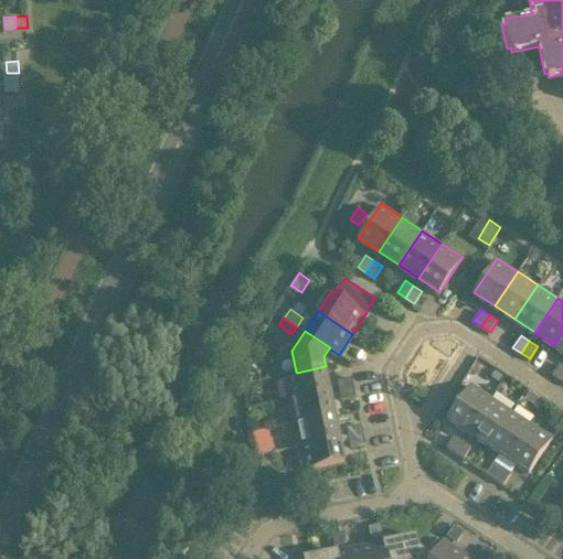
[(562,363),(561,362),(553,373),(561,378),(562,376),(562,363)]
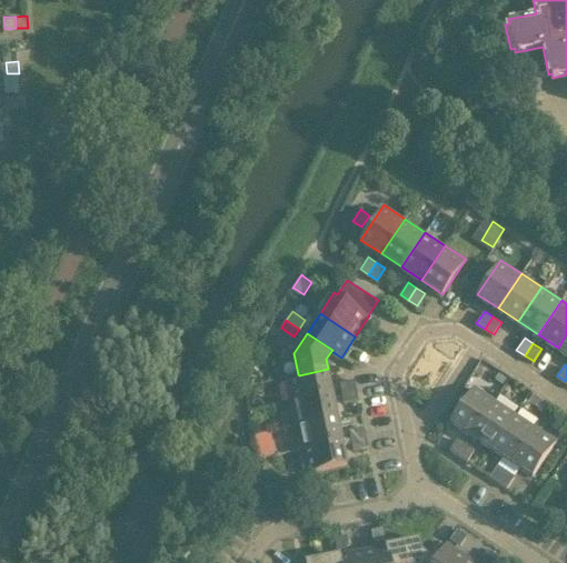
[(287,376),(292,401),(332,392),(328,369),(299,375),(298,374),(287,376)]
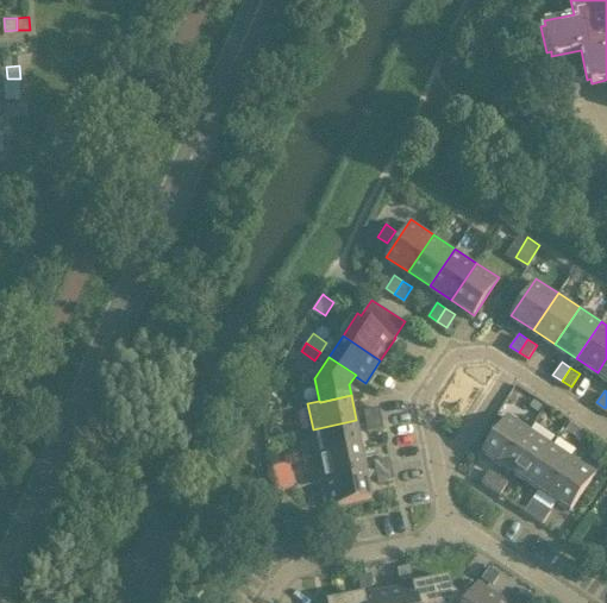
[(530,406),(537,410),(543,402),(534,397),(530,406)]
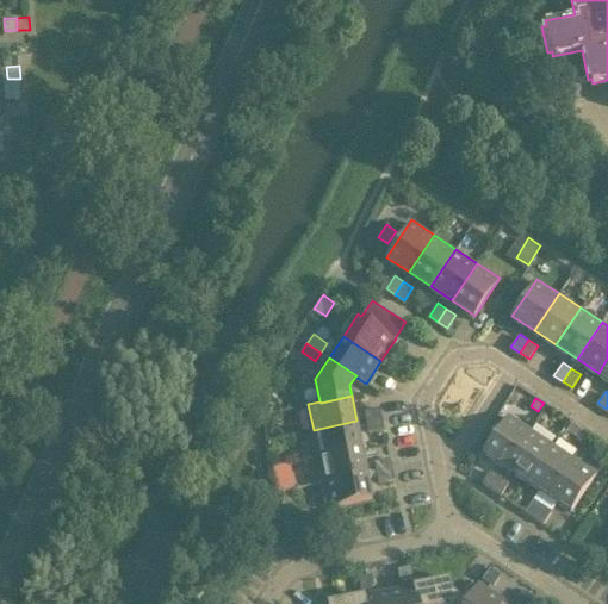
[(366,409),(367,419),(383,416),(380,405),(366,409)]
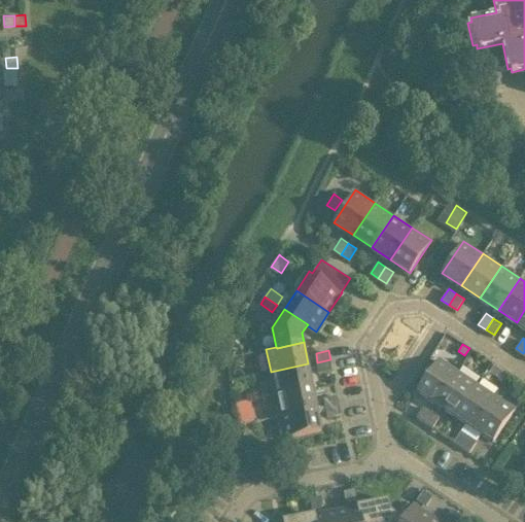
[(438,403),(458,371),(439,357),(418,390),(438,403)]
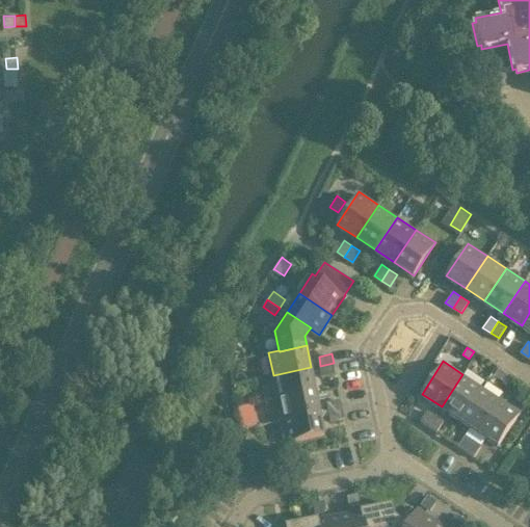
[(336,372),(334,363),(320,366),(322,375),(336,372)]
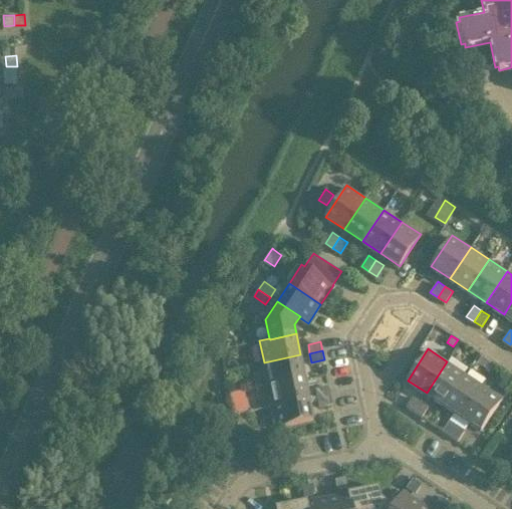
[(268,384),(305,376),(300,354),(264,362),(268,384)]
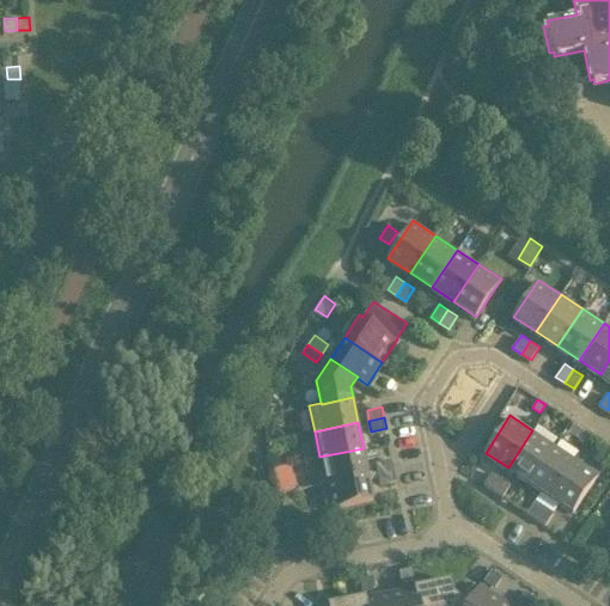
[(532,430),(508,467),(530,482),(554,445),(532,430)]
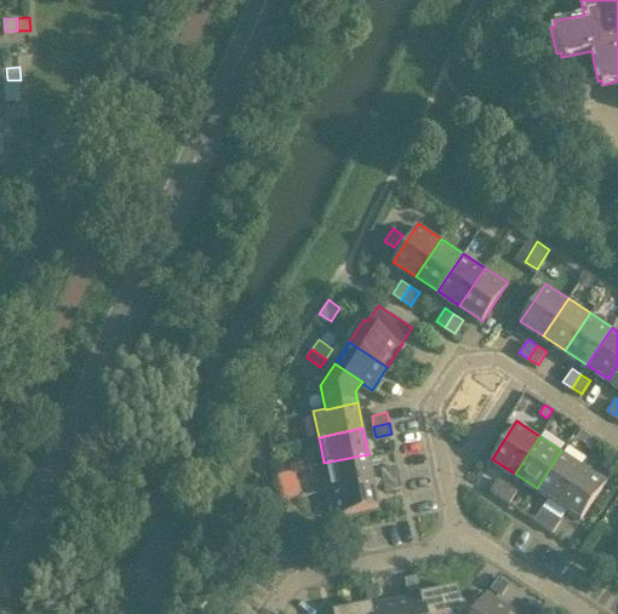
[(561,451),(537,488),(559,503),(583,465),(561,451)]
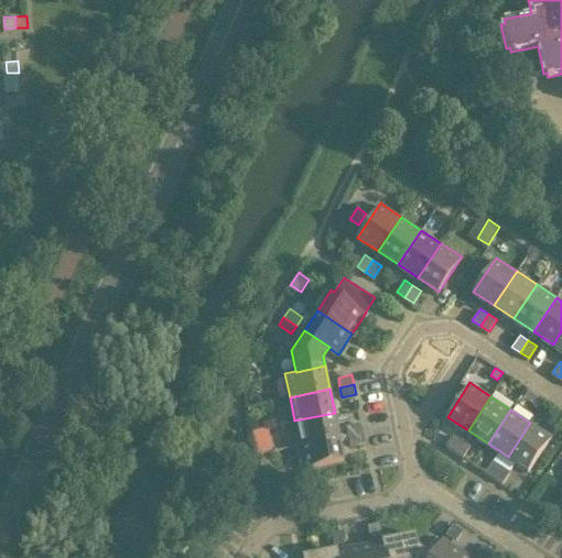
[(294,420),(299,444),(339,436),(335,413),(294,420)]
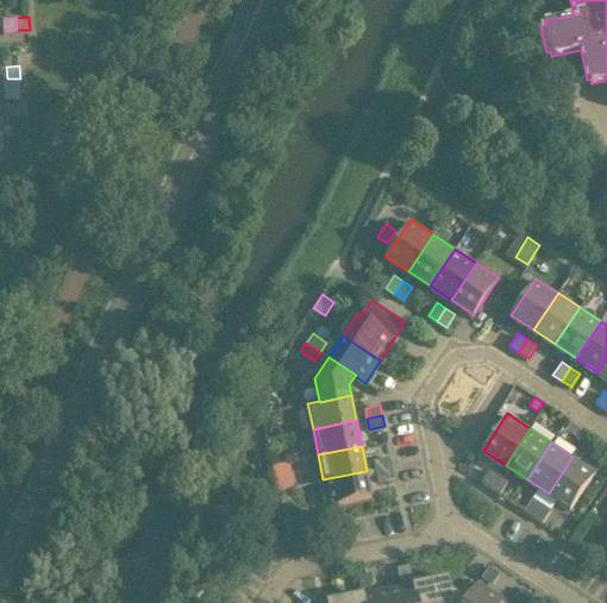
[(393,465),(390,454),(375,458),(377,469),(393,465)]
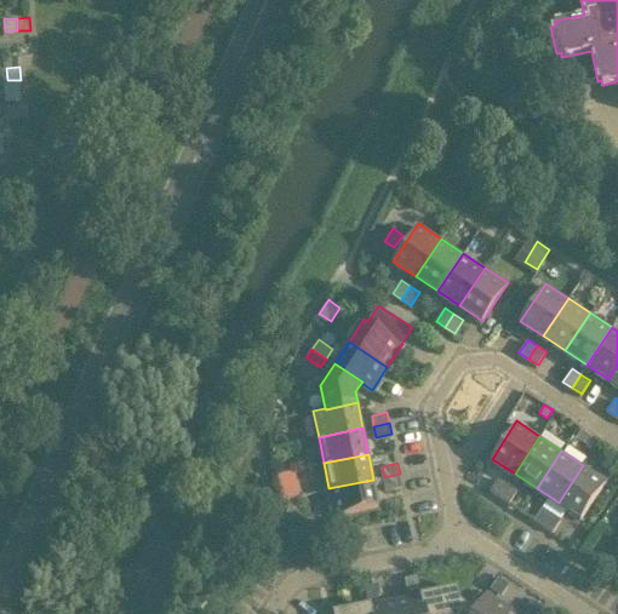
[(583,465),(559,503),(582,518),(606,480),(583,465)]
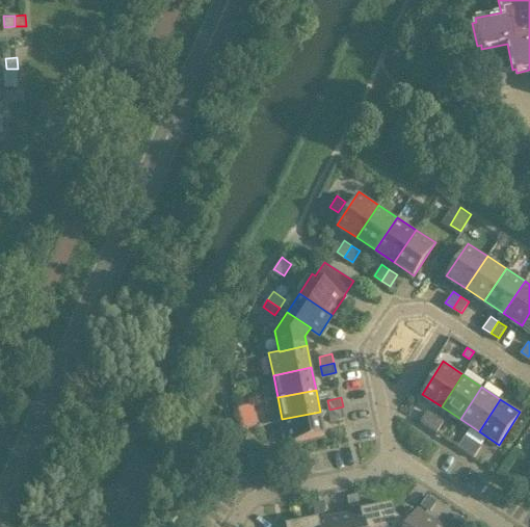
[(345,416),(343,406),(329,410),(332,419),(345,416)]
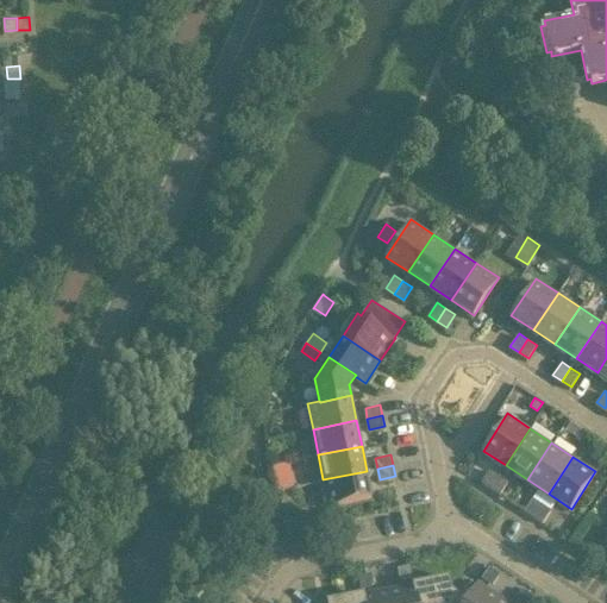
[(293,466),(276,470),(280,487),(296,483),(293,466)]
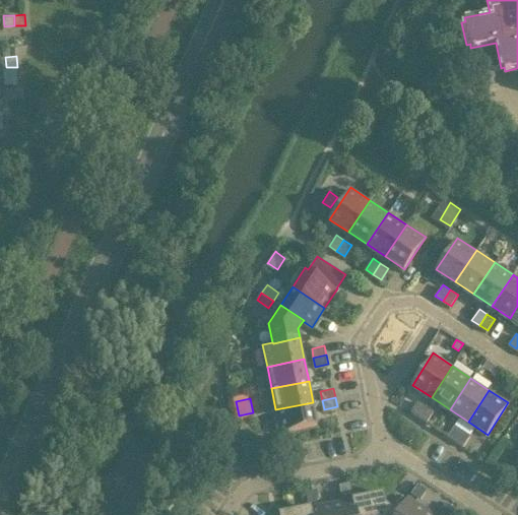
[(419,415),(427,404),(418,399),(411,410),(419,415)]
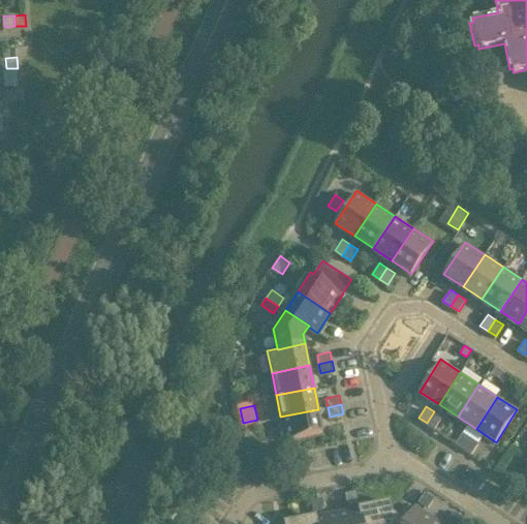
[(318,409),(280,417),(285,440),(298,437),(322,432),(318,409)]
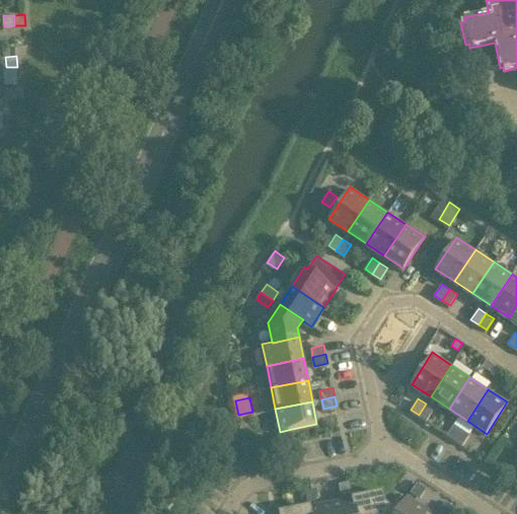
[(434,409),(426,404),(419,415),(426,420),(434,409)]
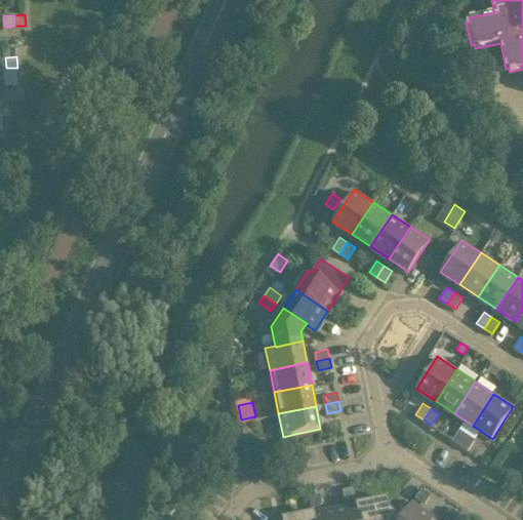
[(460,444),(468,433),(459,428),(452,439),(460,444)]
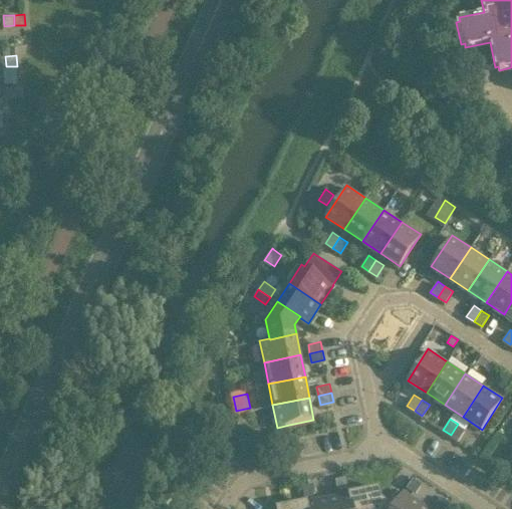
[(466,429),(458,424),(451,435),(459,441),(466,429)]
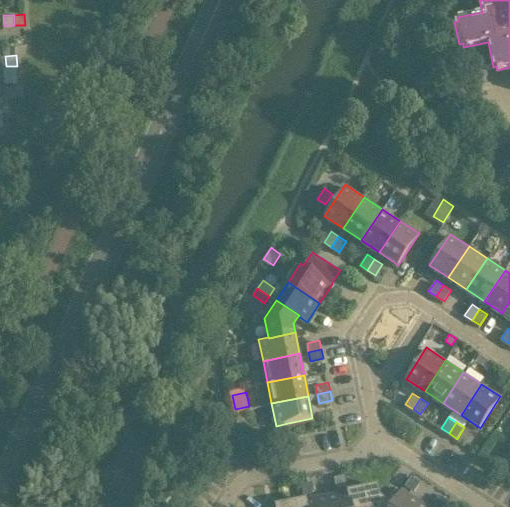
[(276,426),(273,426),(275,437),(290,434),(288,423),(276,426)]
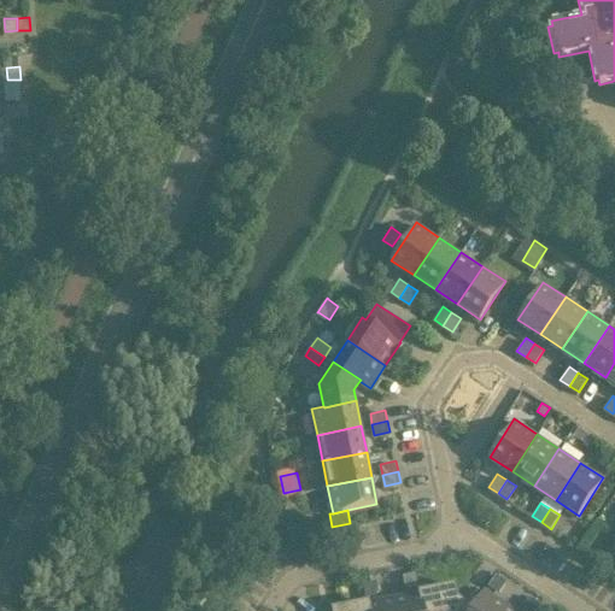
[(505,582),(511,574),(501,567),(493,579),(501,583),(505,582)]
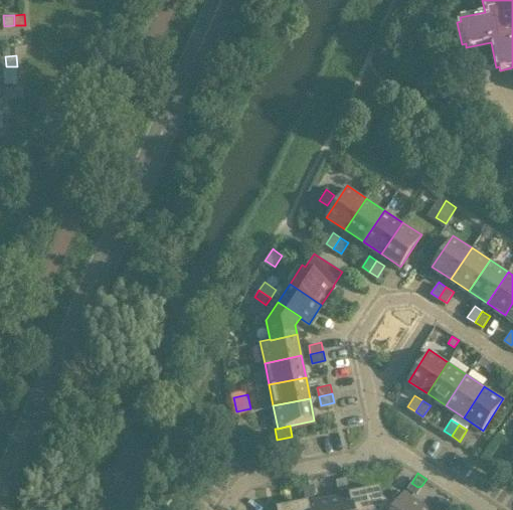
[(349,488),(347,476),(336,478),(338,487),(342,489),(349,488)]
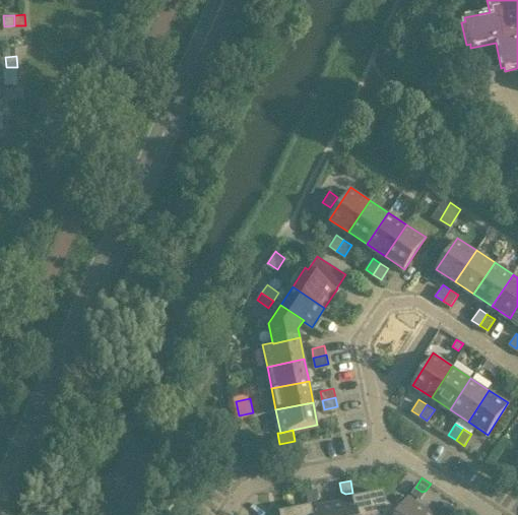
[(320,497),(318,488),(307,490),(309,502),(317,500),(320,497)]
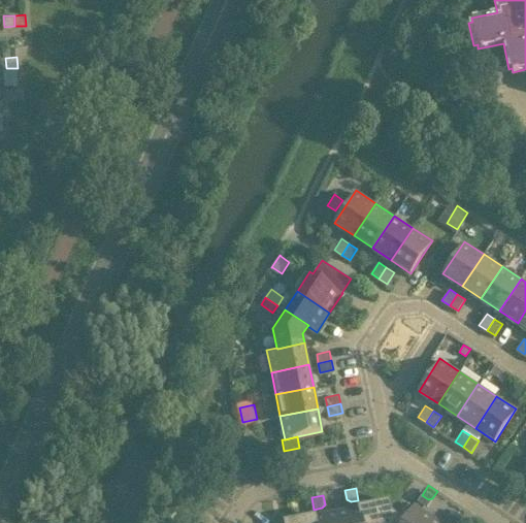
[(402,522),(405,520),(404,519),(392,511),(390,498),(359,505),(362,522),(402,522)]
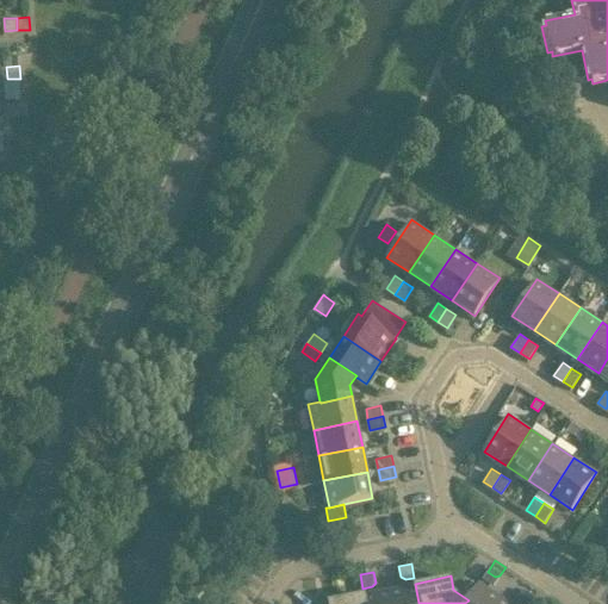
[(465,603),(496,603),(502,597),(479,581),(467,599),(469,601),(465,603)]
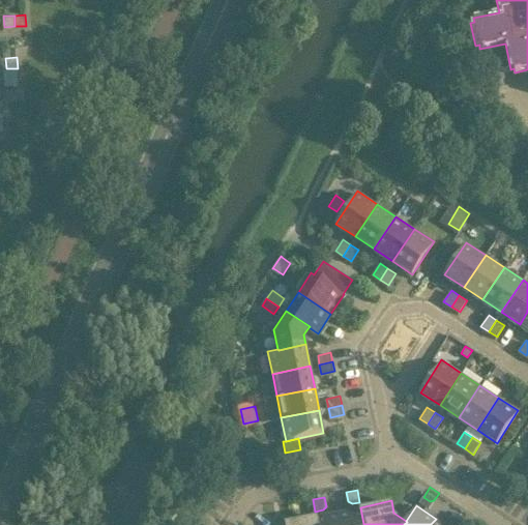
[(363,524),(360,507),(339,512),(341,524),(363,524)]
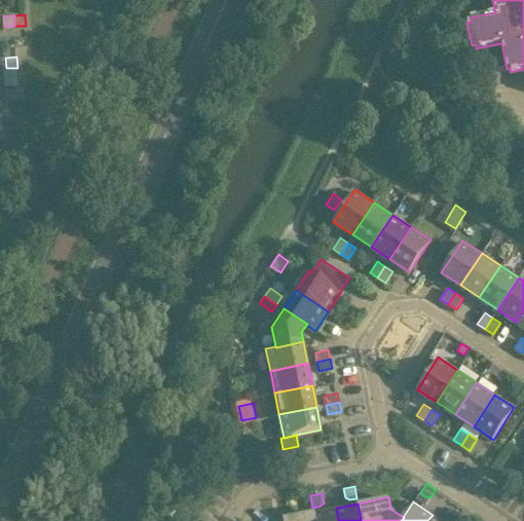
[(455,520),(460,513),(452,507),(447,515),(448,519),(451,520),(455,520)]
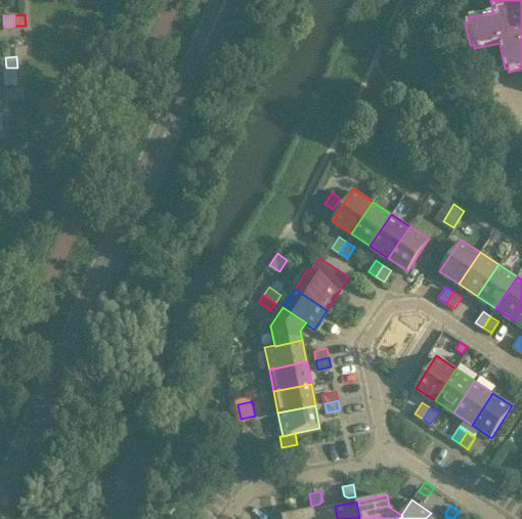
[(337,518),(335,506),(312,510),(313,518),(337,518)]
